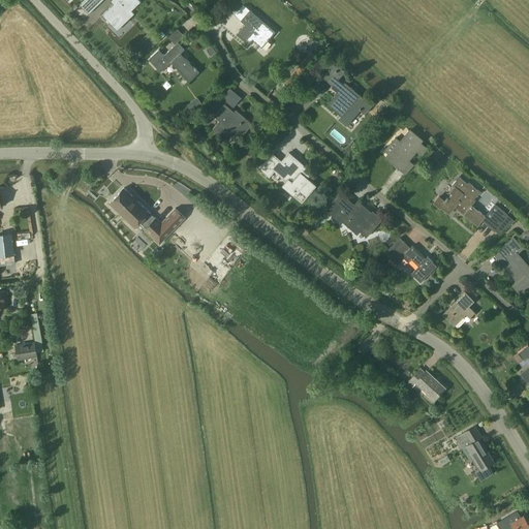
[(89,14),(103,0),(85,0),(80,5),(89,14)]
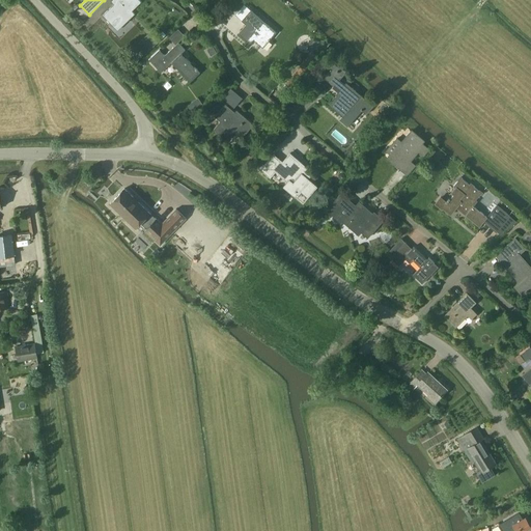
[(114,4),(103,16),(117,30),(135,14),(132,10),(141,2),(139,0),(112,0),(111,1),(114,4)]
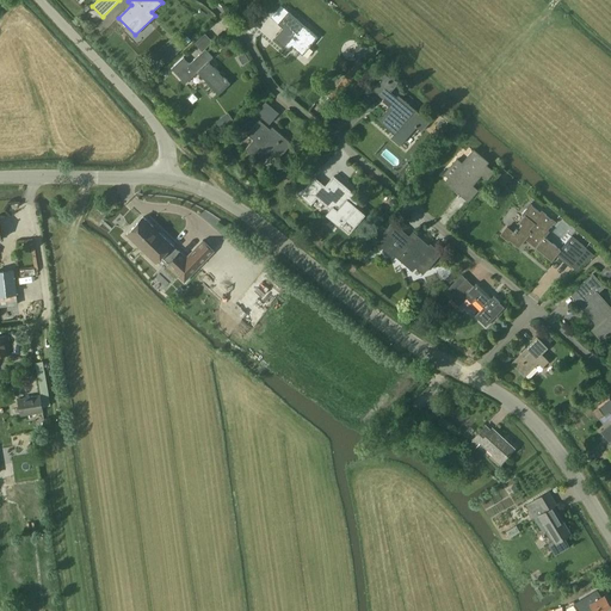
[(198,19),(187,10),(180,17),(191,28),(198,19)]
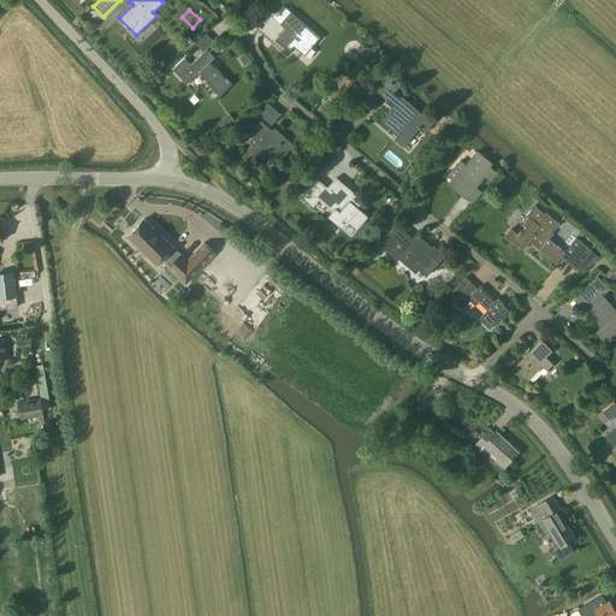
[(320,37),(309,29),(290,12),(280,24),(285,29),(277,39),(290,51),(294,46),(304,55),(317,42),(320,37)]
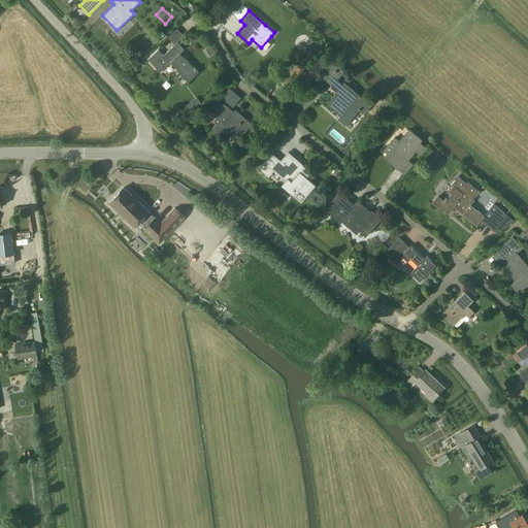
[(155,34),(136,53),(142,58),(161,40),(155,34)]
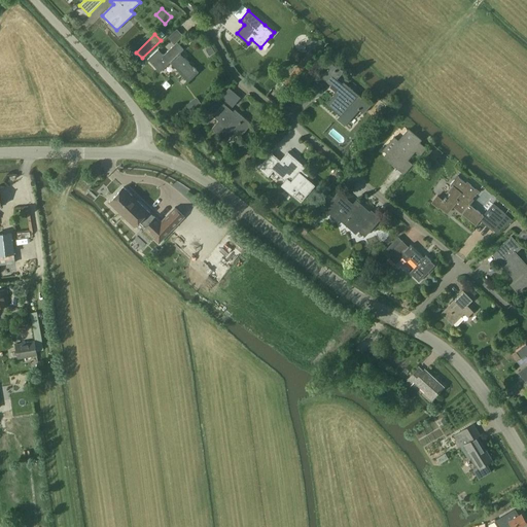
[(310,40),(309,50),(317,53),(325,43),(310,40)]
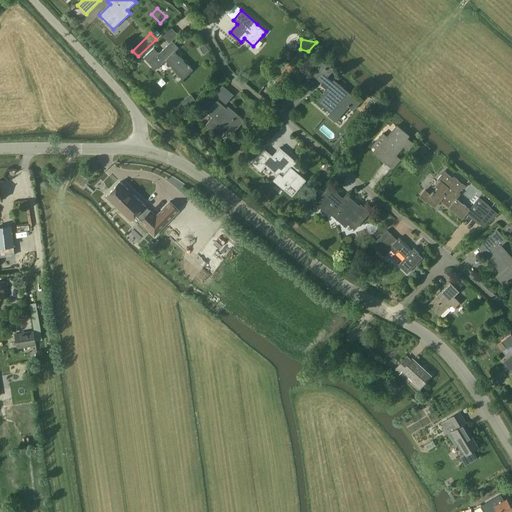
[(155,70),(165,60),(183,79),(192,71),(174,52),(178,48),(171,41),(159,54),(153,48),(143,58),(155,70)]
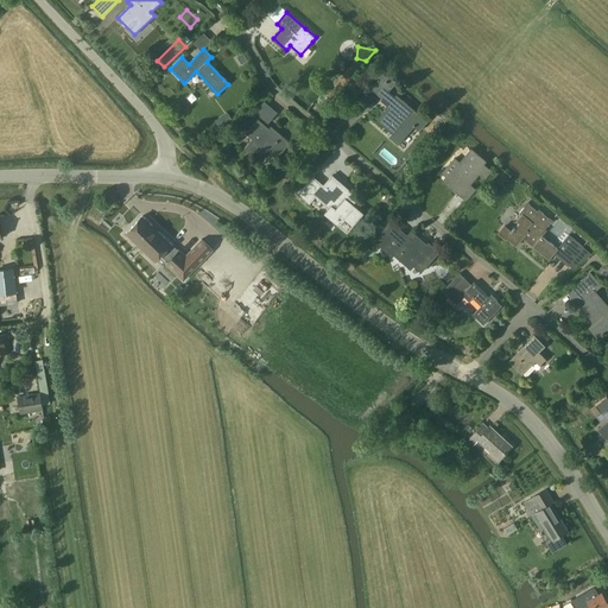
[(244,54),(238,57),(241,64),(248,59),(244,54)]
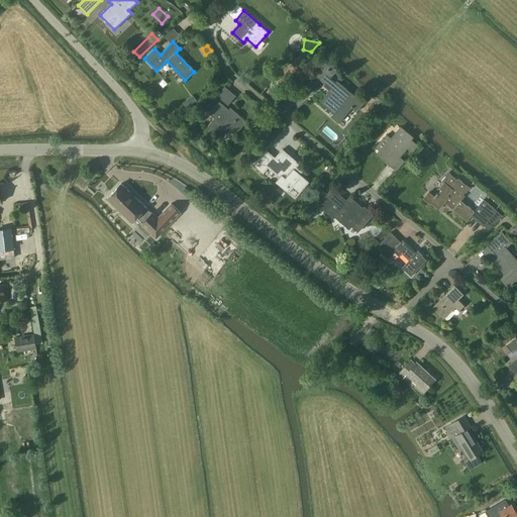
[(325,85),(325,84),(327,82),(337,71),(324,60),(312,74),(325,85)]
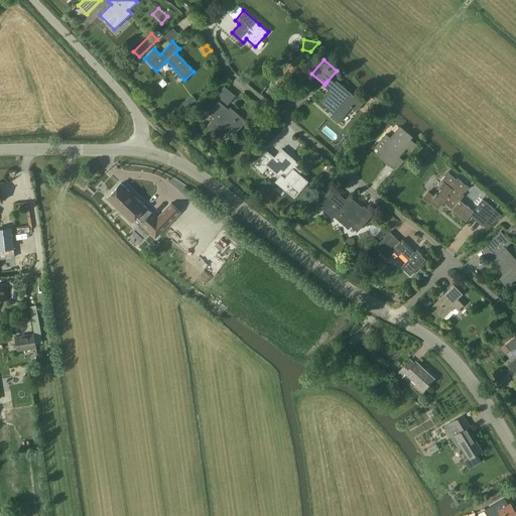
[(335,82),(331,78),(327,82),(325,84),(330,88),(329,89),(330,90),(318,102),(333,114),(330,117),(338,123),(351,108),(356,111),(363,103),(336,81),(335,82)]
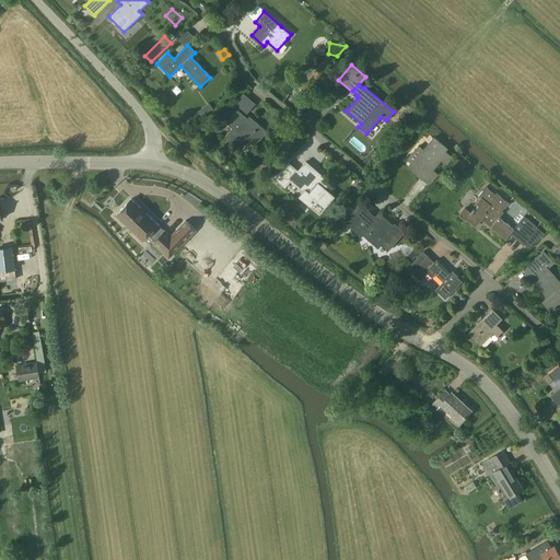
[(244,93),(234,103),(246,114),(255,104),(244,93)]
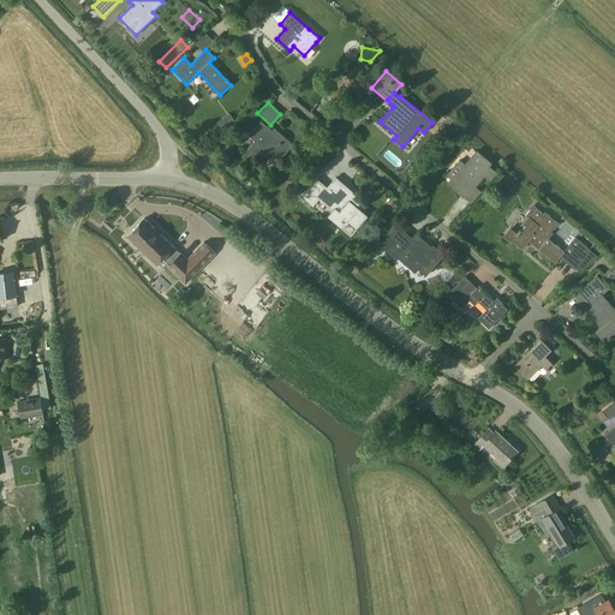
[(230,114),(224,118),(228,125),(234,120),(230,114)]
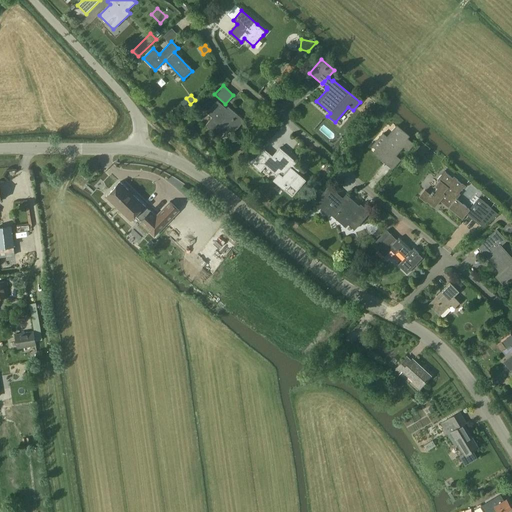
[(226,108),(217,100),(206,113),(212,117),(205,126),(218,137),(225,128),(232,134),(244,120),(228,107),(226,108)]
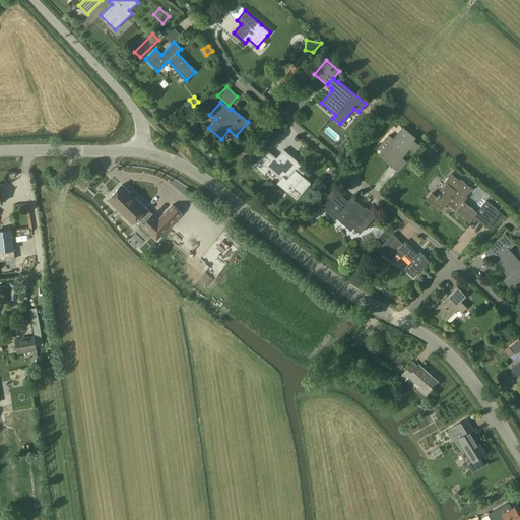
[(388,135),(378,147),(382,151),(379,155),(386,161),(387,161),(398,171),(406,161),(401,157),(409,148),(414,152),(419,146),(412,140),(414,138),(402,127),(393,139),(388,135)]
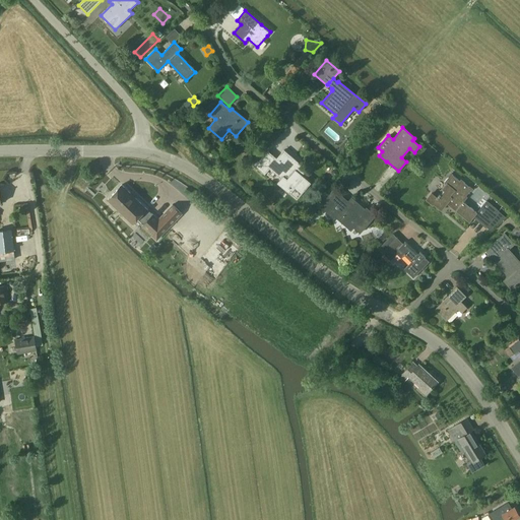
[(349,147),(342,154),(347,159),(354,151),(349,147)]
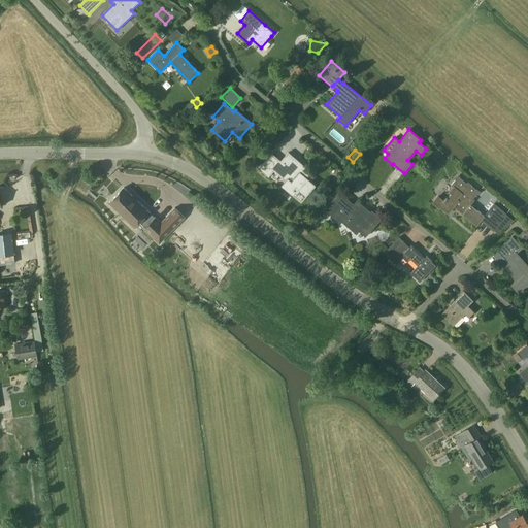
[(273,159),(263,171),(269,176),(273,171),(285,182),(281,187),(284,189),(292,196),(297,190),(304,196),(309,190),(310,189),(310,187),(309,185),(309,184),(305,180),(311,172),(306,167),(305,169),(299,164),(300,162),(292,155),(284,164),(274,157),(273,159)]
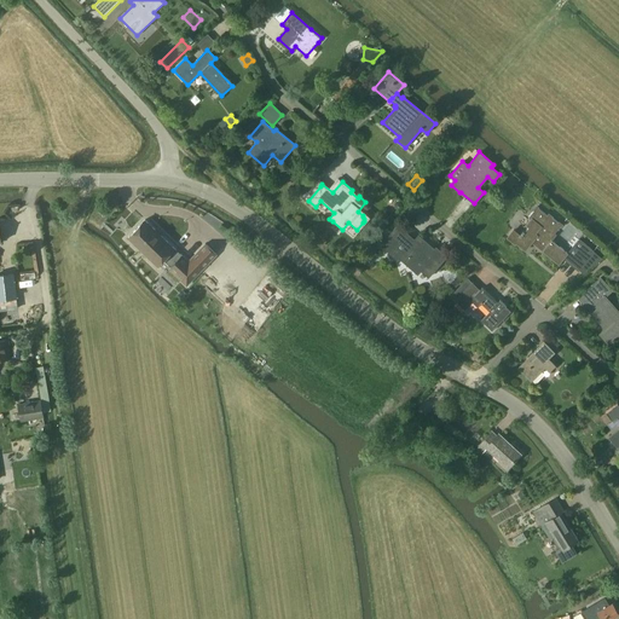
[(501,183),(495,190),(501,195),(507,186),(501,183)]
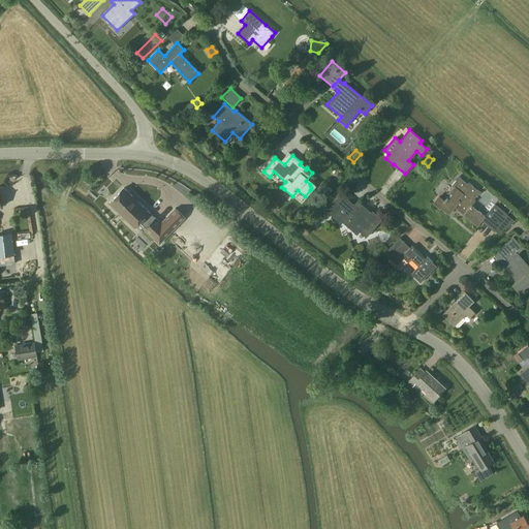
[(439,196),(433,203),(447,215),(455,207),(464,215),(477,226),(481,222),(495,232),(498,227),(501,223),(508,215),(495,205),(485,217),(472,206),(476,201),(474,199),(478,194),(479,194),(481,192),(477,189),(476,190),(472,186),(473,185),(469,182),(467,184),(460,178),(461,178),(459,176),(455,180),(456,181),(450,186),(453,188),(448,193),(450,194),(447,198),(446,197),(444,200),(439,196)]
